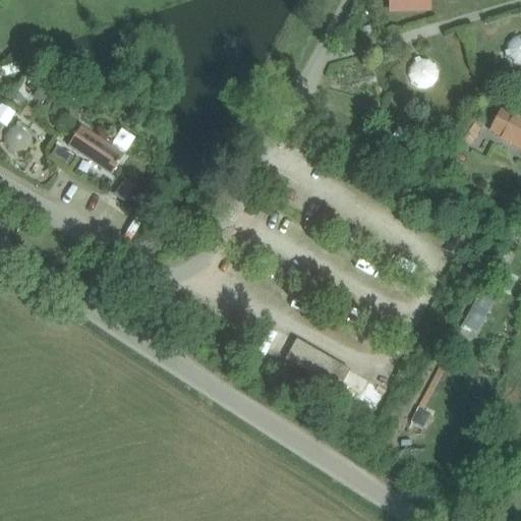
[(390,0),(391,11),(428,9),(427,0),(390,0)]
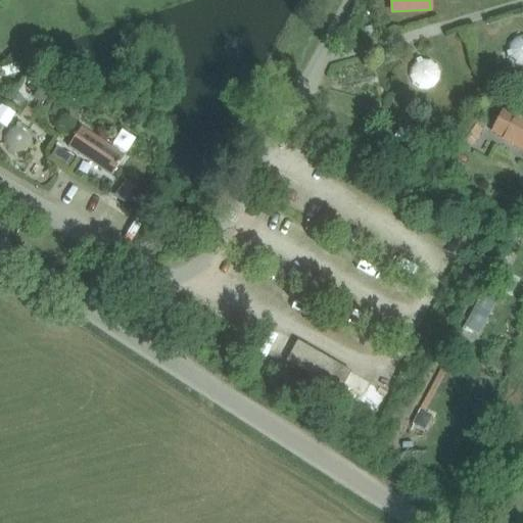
[(507,49),(507,52),(506,52),(508,57),(509,57),(511,60),(515,63),(518,65),(520,65),(522,65),(522,34),(518,35),(515,37),(512,38),(509,42),(508,46),(507,49)]
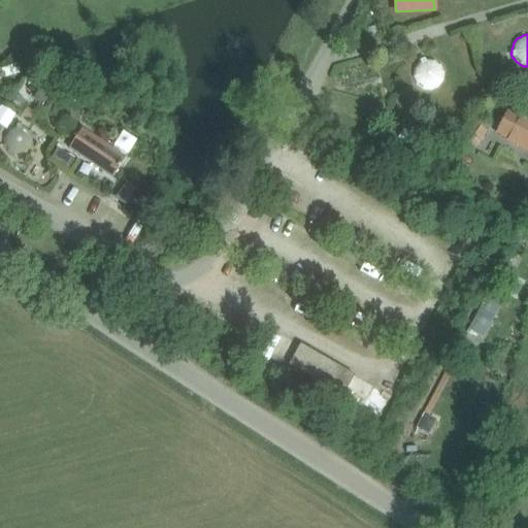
[(0,57),(0,76),(8,73),(2,56),(0,57)]
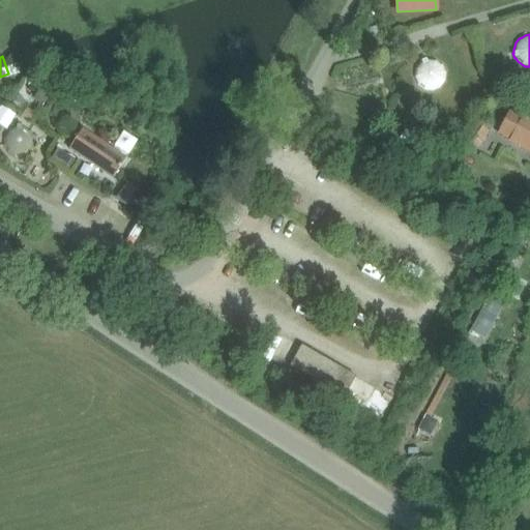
[(421,61),(421,62),(418,64),(416,66),(415,69),(414,75),(414,77),(414,80),(415,82),(416,85),(418,87),(420,88),(422,90),(424,91),(428,91),(431,91),(434,91),(438,89),(440,88),(443,85),(445,81),(445,77),(445,72),(444,69),(442,65),(439,63),(436,61),(432,60),(427,60),(427,59),(421,61)]
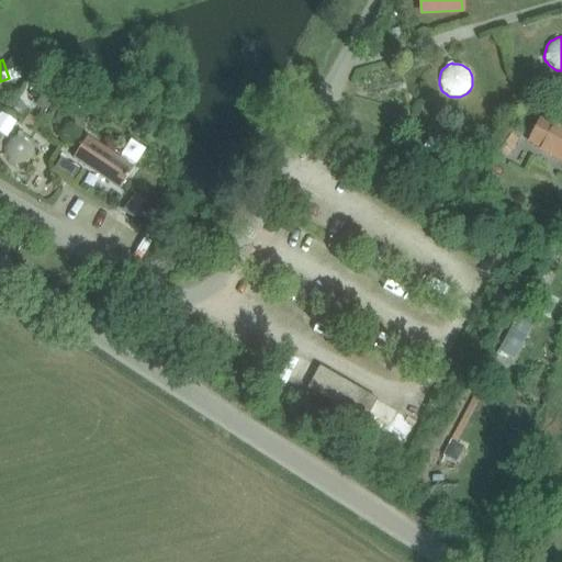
[(553,124),(539,117),(526,142),(540,149),(539,152),(561,163),(561,126),(553,123),(553,124)]
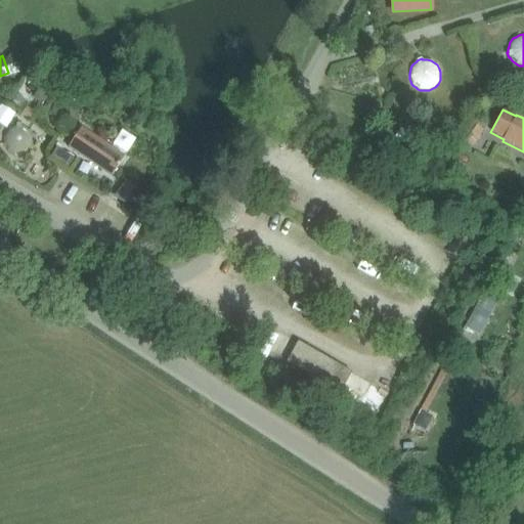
[(473,123),(462,140),(472,146),(483,129),(473,123)]
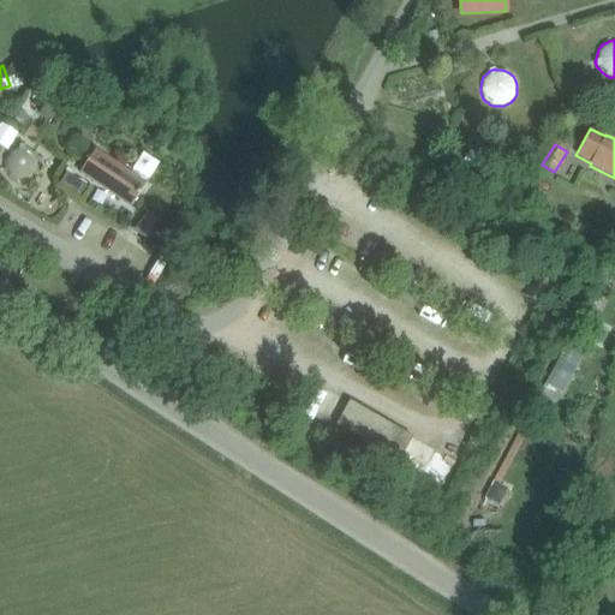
[(6,155),(4,161),(4,163),(4,167),(5,172),(6,174),(10,178),(13,180),(17,183),(19,183),(23,183),(27,183),(29,181),(34,178),(36,177),(40,172),(39,172),(40,167),(40,162),(40,157),(37,154),(34,150),(30,148),(25,147),(25,145),(19,145),(19,147),(13,148),(10,150),(6,155)]
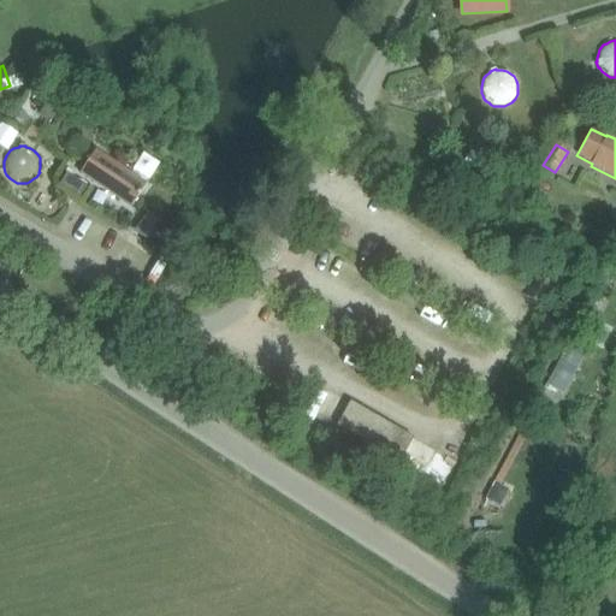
[(147,184),(96,152),(82,175),(131,207),(147,184)]
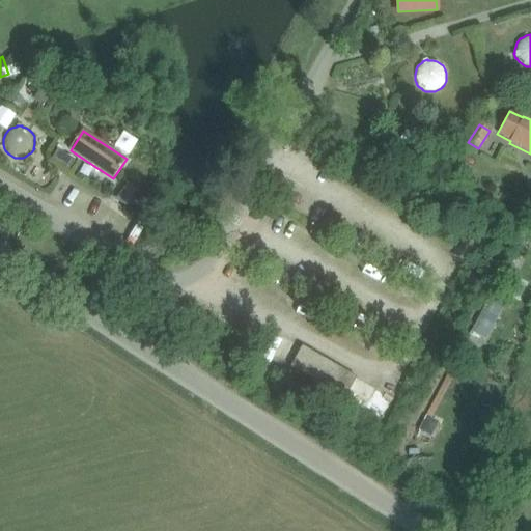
[(67,156),(60,167),(70,173),(76,162),(67,156)]
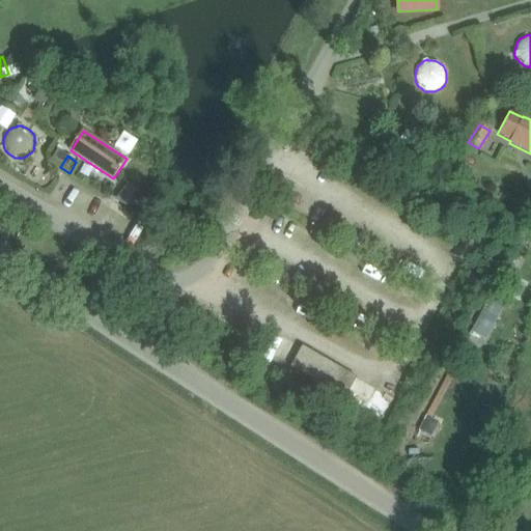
[(108,206),(123,190),(114,182),(100,198),(108,206)]
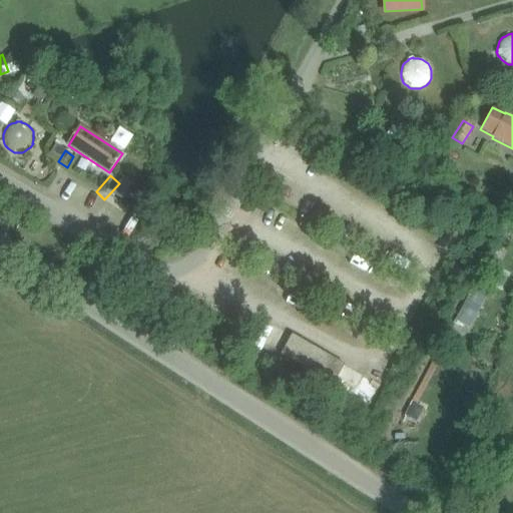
[(468,322),(485,292),(471,284),(454,314),(468,322)]
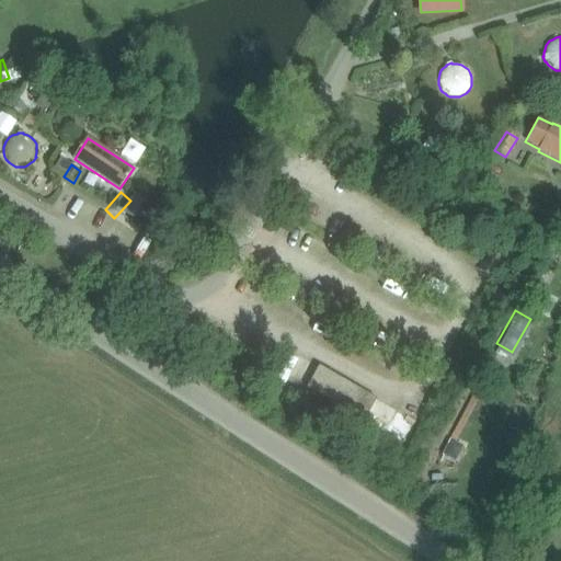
[(319,366),(307,388),(364,421),(376,399),(319,366)]
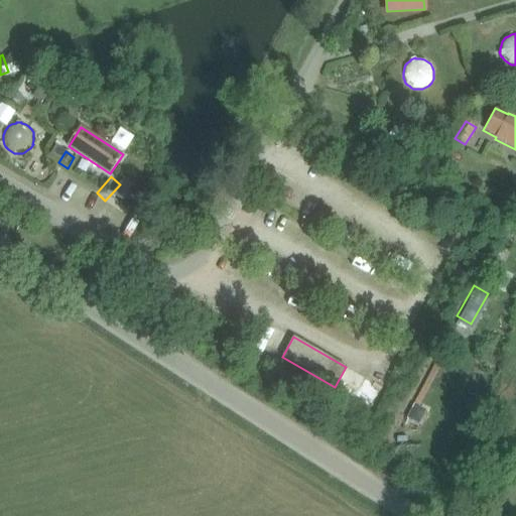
[(414,405),(408,418),(419,423),(425,411),(418,407),(414,405)]
